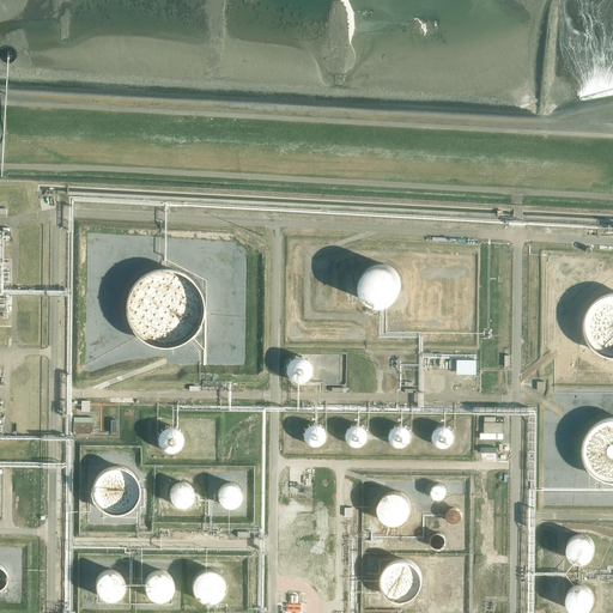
[(400,286),(401,284),(400,280),(399,277),(398,273),(396,271),(395,269),(392,267),(390,266),(387,265),(383,263),(380,263),(376,263),(372,265),(369,266),(365,268),(363,272),(360,275),(359,279),(359,284),(359,287),(360,291),(362,295),(364,297),(365,298),(366,299),(369,302),(372,304),(376,304),(380,305),(383,304),(387,304),(392,302),(394,299),(396,296),(398,295),(399,292),(400,289),(400,286)]
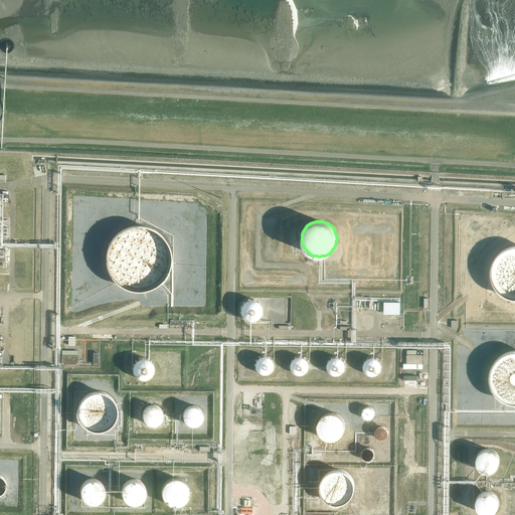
[(171,261),(172,258),(171,254),(171,251),(170,247),(169,245),(167,241),(166,239),(164,236),(162,234),(160,232),(157,230),(154,228),(152,227),(148,225),(146,225),(143,224),(139,224),(136,224),(134,224),(130,225),(127,226),(124,227),(121,229),(118,231),(116,233),(113,236),(111,238),(109,241),(108,244),(107,247),(106,250),(105,254),(105,258),(105,261),(105,264),(106,267),(107,270),(109,273),(110,276),(112,279),(114,281),(117,284),(120,286),(122,287),(125,289),(130,291),(134,291),(137,292),(141,291),(145,291),(148,290),(151,289),(154,287),(157,286),(159,284),(161,282),(164,279),(166,277),(167,274),(169,271),(170,267),(171,265),(171,261)]
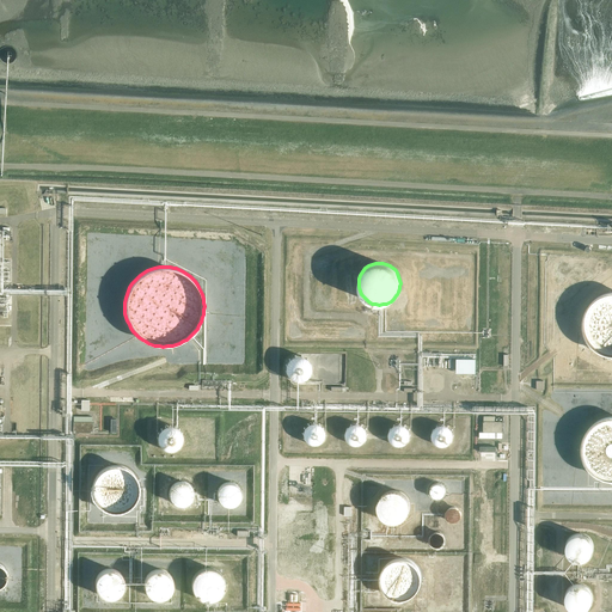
[(611,291),(607,291),(606,292),(601,293),(599,294),(597,295),(594,297),(591,299),(588,303),(587,305),(585,307),(583,310),(582,312),(582,316),(581,319),(581,322),(581,325),(581,329),(582,332),(583,335),(586,340),(588,343),(591,346),(593,348),(595,349),(598,350),(601,353),(605,354),(607,354),(611,355),(611,354),(611,291)]
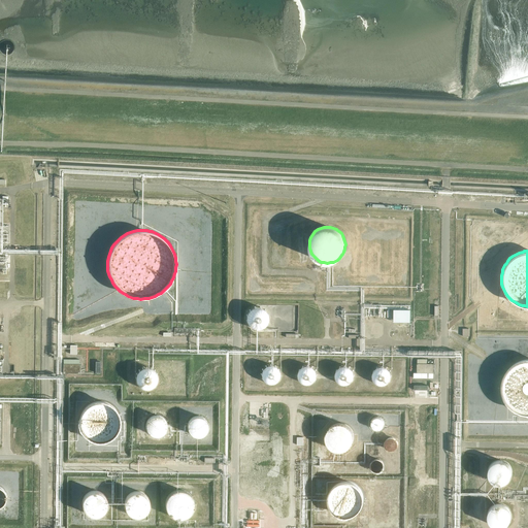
[(414,321),(415,305),(396,304),(395,316),(397,316),(397,320),(414,321)]
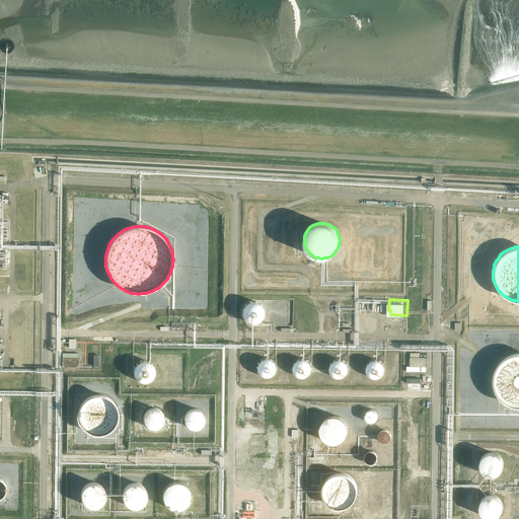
[(263,314),(263,312),(263,310),(262,308),(261,306),(260,304),(257,303),(255,301),(253,301),(251,301),(249,301),(247,301),(245,302),(243,304),(242,305),(240,307),(240,309),(239,312),(240,314),(240,316),(241,318),(243,320),(244,321),(246,322),(248,323),(251,323),(253,323),(255,322),(257,321),(260,320),(261,318),(262,316),(263,314)]
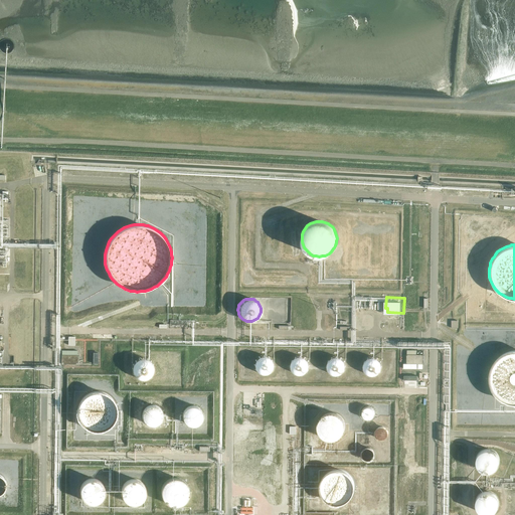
[(514,350),(513,350),(510,350),(508,351),(505,352),(503,353),(500,355),(498,356),(496,358),(493,361),(492,364),(491,366),(490,368),(489,371),(489,373),(488,376),(489,379),(489,382),(489,384),(490,387),(492,389),(493,391),(494,393),(496,395),(498,397),(500,399),(504,401),(507,402),(509,403),(512,403),(514,403),(514,350)]
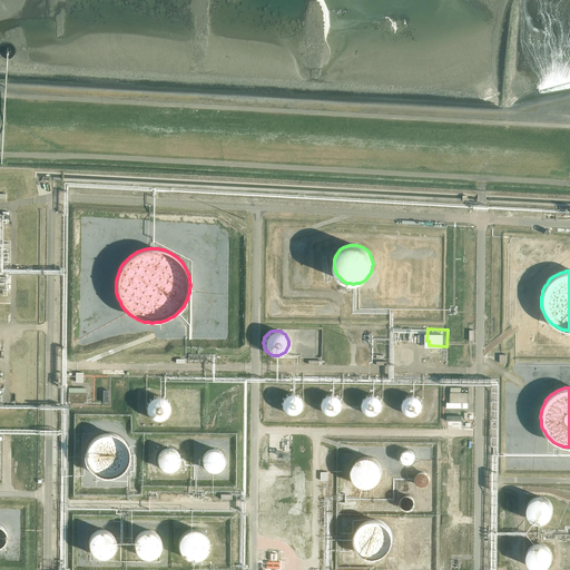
[(458,400),(457,405),(464,405),(464,400),(470,400),(471,390),(453,389),(453,400),(458,400)]
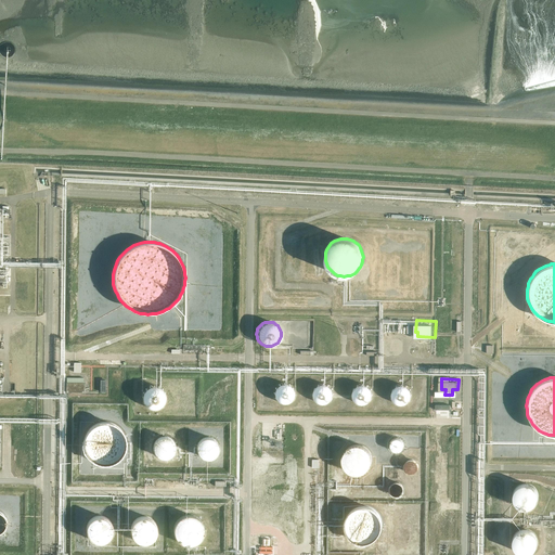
[(295,396),(295,392),(295,391),(295,389),(294,387),(293,385),(291,384),(288,383),(286,382),(284,382),(283,382),(281,383),(279,383),(276,385),(275,386),(274,388),(273,390),(273,392),(273,395),(273,397),(274,399),(275,400),(278,402),(279,403),(281,404),(283,404),(285,404),(287,403),(289,403),(292,401),(293,400),(295,398),(295,396)]
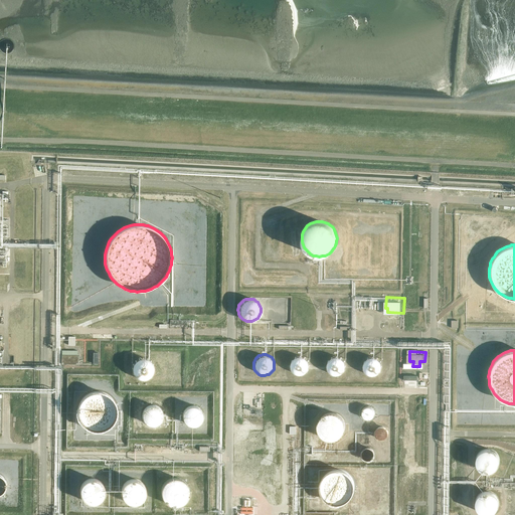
[(310,367),(310,364),(310,363),(309,361),(308,359),(307,358),(305,356),(304,355),(302,355),(301,354),(299,355),(297,355),(295,356),(293,357),(292,359),(291,360),(290,362),(290,364),(290,366),(291,368),(292,370),(292,371),(294,372),(296,373),(297,374),(300,374),(301,374),(303,374),(305,373),(307,372),(308,370),(309,368),(310,367)]
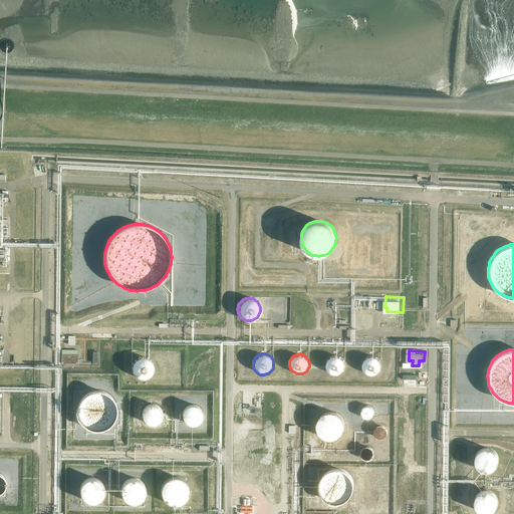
[(345,366),(345,364),(345,362),(344,360),(343,358),(342,357),(340,355),(339,354),(337,354),(335,353),(333,354),(331,354),(329,355),(327,356),(326,358),(325,360),(324,362),(324,364),(324,366),(325,368),(326,370),(327,371),(329,373),(330,373),(332,374),(334,374),(337,374),(339,374),(341,373),(342,371),(343,370),(344,368),(345,366)]
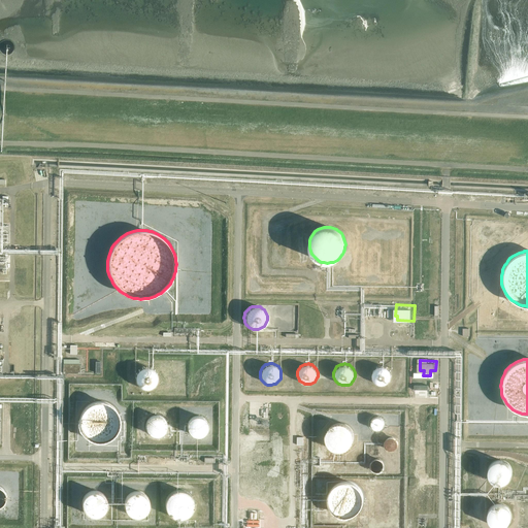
[(392,377),(393,374),(392,372),(392,370),(391,368),(389,367),(388,365),(386,364),(384,364),(382,364),(378,364),(377,364),(375,365),(373,367),(372,368),(371,370),(370,372),(370,374),(370,376),(370,378),(371,381),(373,383),(374,384),(376,385),(378,386),(381,386),(384,386),(386,386),(388,385),(389,383),(391,381),(392,380),(392,377)]
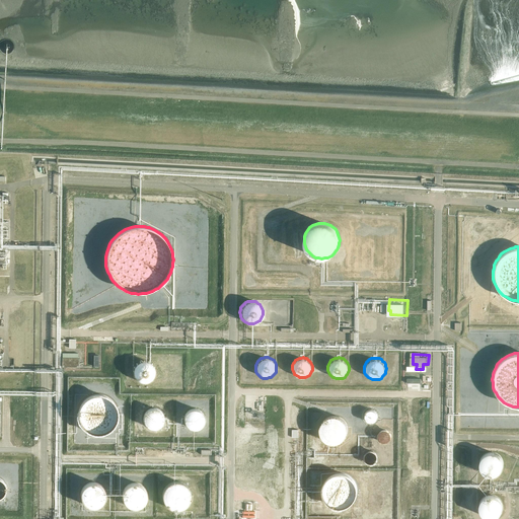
[(155,373),(155,371),(155,369),(154,367),(153,365),(152,363),(150,362),(149,361),(147,360),(144,360),(142,360),(140,361),(138,362),(136,363),(135,365),(134,367),(133,369),(133,371),(133,373),(133,375),(134,377),(136,379),(137,380),(139,381),(141,382),(143,382),(145,382),(148,382),(150,381),(152,379),(153,378),(154,375),(155,373)]
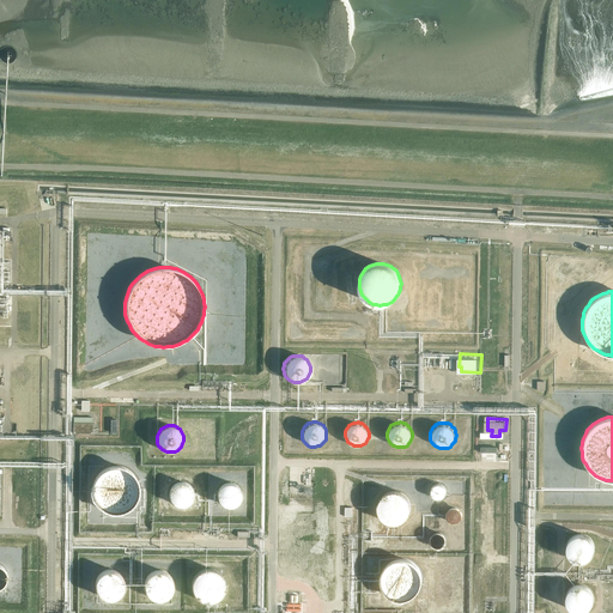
[(139,491),(139,487),(139,484),(138,479),(137,477),(135,474),(133,472),(131,469),(129,468),(125,466),(121,465),(116,463),(111,463),(109,465),(107,465),(103,467),(98,469),(97,472),(96,473),(93,475),(92,478),(92,479),(91,483),(90,487),(91,491),(91,493),(92,497),(93,498),(95,502),(97,504),(99,507),(101,508),(104,510),(109,511),(111,513),(114,513),(119,513),(121,511),(123,511),(126,510),(128,508),(132,505),(133,504),(135,502),(138,498),(139,493),(139,491)]
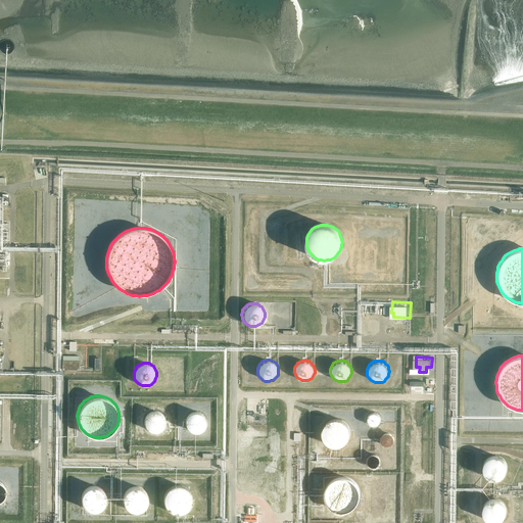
[(12,410),(5,412),(4,441),(5,444),(12,445),(13,448),(14,448),(33,443),(33,429),(33,420),(30,410),(20,410),(20,409),(16,409),(14,410),(12,410)]
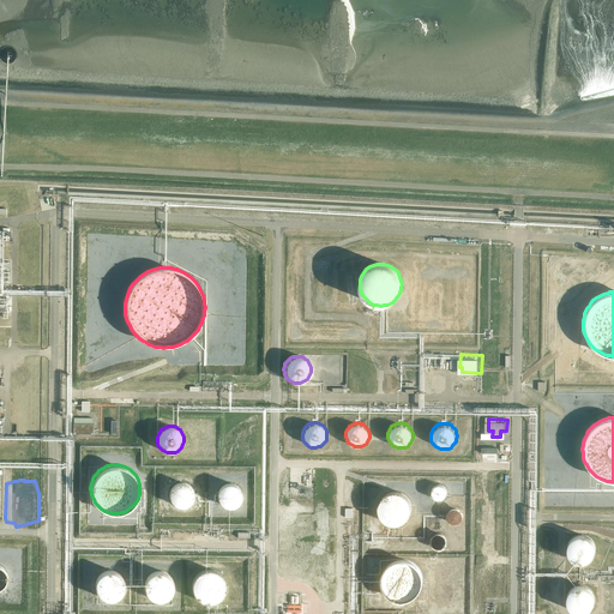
[(193,498),(193,494),(193,492),(192,489),(191,488),(190,486),(188,485),(186,483),(184,482),(181,482),(180,482),(178,483),(175,483),(173,486),(172,487),(170,489),(169,492),(169,494),(169,497),(169,499),(170,501),(172,503),(173,505),(175,506),(178,506),(180,507),(182,507),(185,506),(187,506),(190,504),(191,503),(192,500),(193,498)]
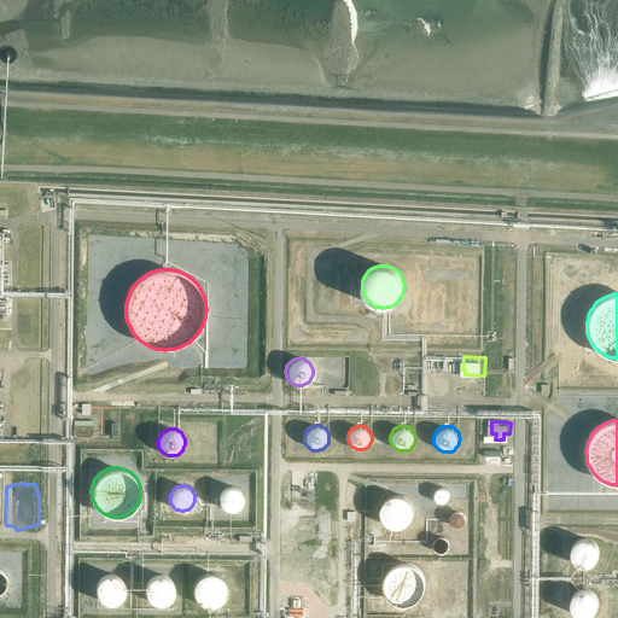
[(242,500),(243,497),(242,496),(242,494),(240,491),(239,490),(237,488),(235,487),(233,487),(231,485),(228,485),(227,487),(225,487),(222,489),(220,490),(219,493),(217,495),(217,497),(217,500),(219,502),(220,505),(221,506),(223,508),(225,509),(227,509),(229,511),(232,509),(234,509),(237,508),(238,507),(240,505),(242,502),(242,500)]
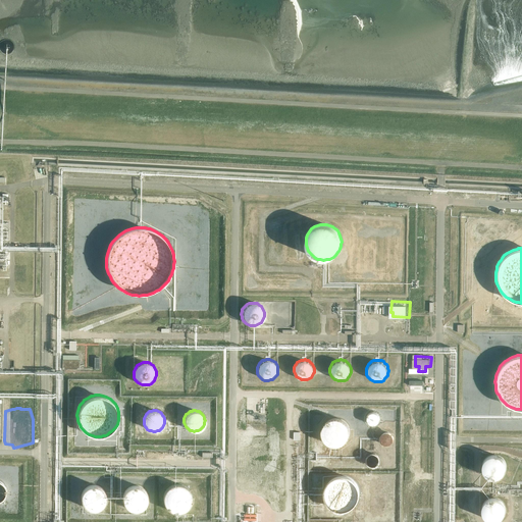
[(381,421),(381,419),(381,418),(380,417),(380,415),(379,414),(378,413),(377,413),(374,412),(372,412),(371,413),(370,413),(369,414),(368,415),(367,416),(367,418),(366,419),(367,421),(367,422),(368,423),(368,424),(369,425),(371,426),(372,426),(373,427),(375,426),(376,426),(378,425),(380,424),(380,422),(381,421)]
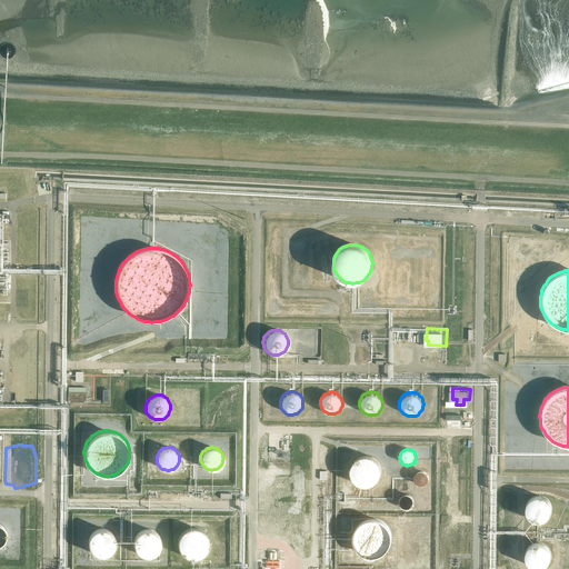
[(379,473),(379,471),(379,468),(378,466),(377,463),(376,461),(373,459),(371,458),(368,457),(366,457),(362,457),(360,457),(358,459),(355,460),(353,462),(351,466),(350,468),(350,471),(350,473),(351,477),(352,479),(355,481),(357,482),(359,483),(361,485),(365,486),(368,486),(370,485),(372,483),(375,481),(377,479),(378,477),(379,473)]
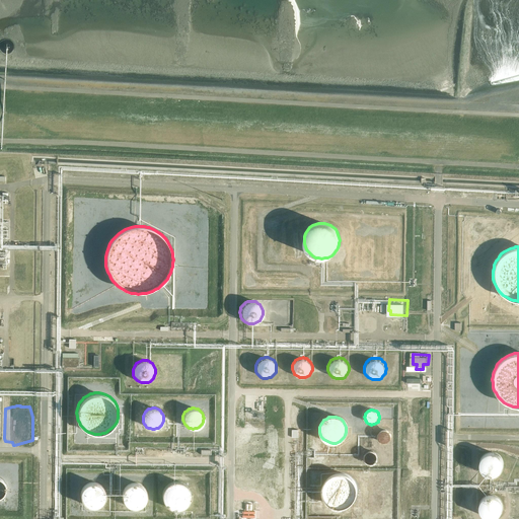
[(393,438),(394,436),(393,435),(393,433),(392,432),(391,431),(390,430),(389,429),(386,429),(385,429),(384,429),(383,430),(382,431),(380,432),(380,433),(379,434),(379,436),(379,437),(380,439),(380,440),(381,441),(382,442),(383,443),(386,443),(387,443),(389,443),(390,442),(391,441),(392,440),(393,439),(393,438)]
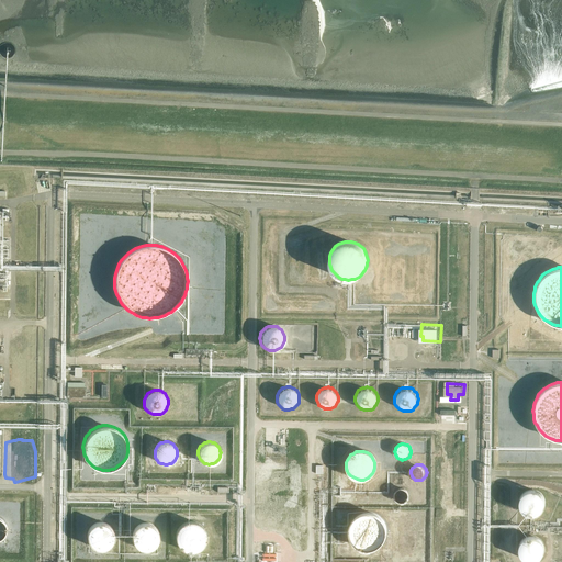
[(408,496),(408,495),(408,493),(407,492),(407,491),(406,490),(405,489),(404,487),(402,486),(401,486),(400,486),(397,487),(396,487),(395,489),(394,490),(393,491),(393,493),(392,494),(393,496),(393,497),(394,499),(395,501),(396,501),(397,502),(398,503),(400,503),(402,503),(403,502),(405,501),(406,501),(407,499),(407,497),(408,496)]
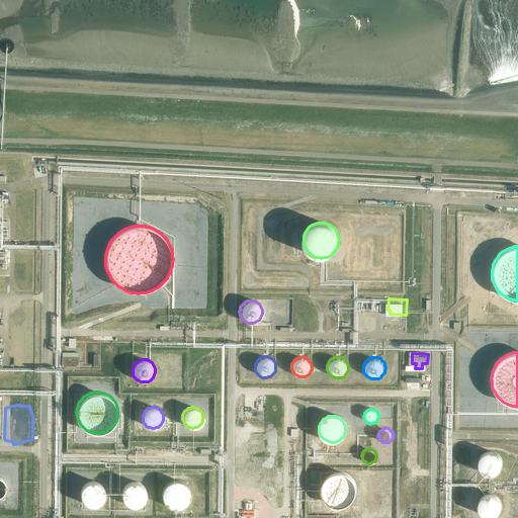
[(502,465),(502,462),(502,460),(501,458),(500,456),(499,454),(496,452),(495,451),(492,450),(490,450),(487,450),(485,451),(483,452),(481,454),(480,455),(479,457),(478,460),(478,462),(478,464),(478,467),(480,469),(481,471),(483,473),(485,475),(488,475),(489,476),(492,475),(494,475),(496,473),(498,471),(500,469),(501,467),(502,465)]
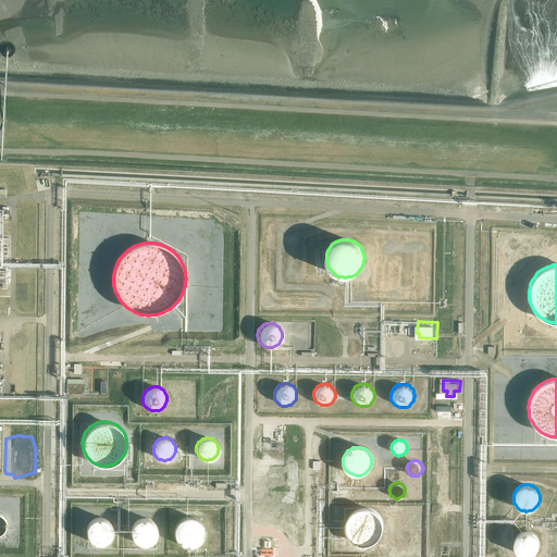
[(383,530),(383,525),(383,522),(382,519),(380,515),(378,512),(374,510),(372,509),(369,508),(366,507),(361,507),(358,508),(355,510),(351,512),(349,515),(347,519),(346,522),(346,525),(346,530),(347,533),(349,536),(351,539),(354,541),(357,543),(360,544),(363,544),(368,544),(371,543),(374,542),(378,540),(380,536),(382,533),(383,530)]
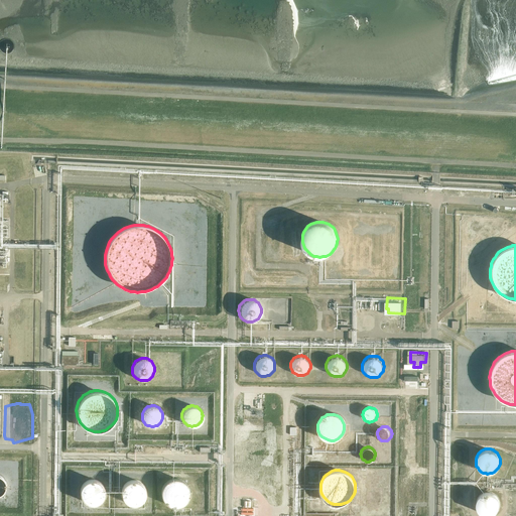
[(188,495),(188,493),(188,490),(187,487),(186,485),(184,483),(182,481),(179,480),(177,479),(174,479),(172,479),(169,479),(166,481),(164,482),(163,484),(161,487),(160,490),(160,492),(160,495),(161,497),(162,500),(164,502),(166,504),(168,505),(171,506),(174,506),(177,506),(179,506),(181,505),(182,504),(184,503),(186,500),(187,498),(188,495)]
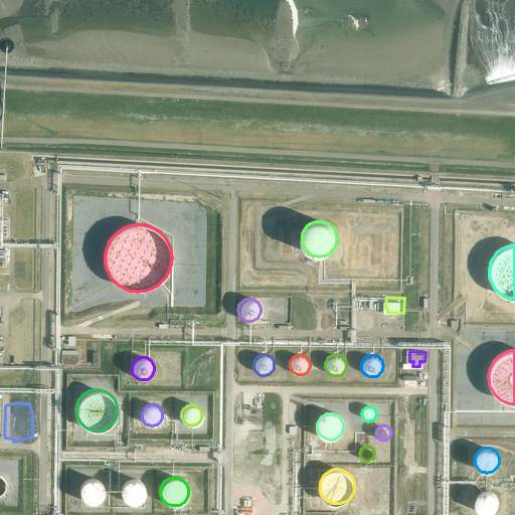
[(104,493),(104,491),(104,489),(103,486),(102,484),(101,482),(99,481),(97,480),(95,479),(92,479),(90,479),(87,479),(84,480),(82,482),(81,484),(80,486),(79,488),(79,490),(79,493),(79,495),(80,497),(82,499),(83,501),(87,502),(89,503),(92,503),(94,503),(97,502),(98,501),(100,500),(102,498),(103,496),(104,493)]
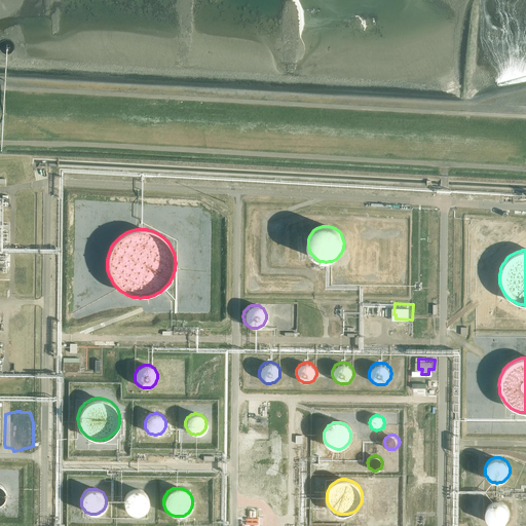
[(148,504),(148,501),(148,499),(147,497),(146,495),(145,493),(143,491),(141,490),(139,490),(137,489),(134,490),(132,490),(129,491),(127,492),(126,494),(124,496),(123,499),(123,501),(123,504),(124,506),(125,509),(127,511),(128,512),(130,514),(134,514),(136,515),(138,514),(140,514),(142,513),(144,511),(146,509),(147,506),(148,504)]
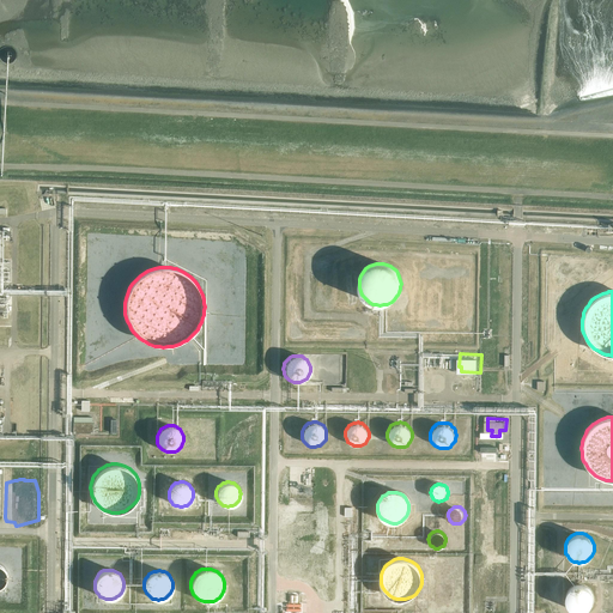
[(593,601),(594,598),(593,595),(593,593),(592,590),(589,588),(588,586),(586,584),(582,583),(580,583),(576,583),(574,584),(571,586),(569,587),(566,589),(565,592),(565,594),(564,598),(564,600),(565,602),(566,606),(568,607),(570,610),(572,611),(576,612),(578,612),(582,612),(584,612),(587,611),(589,608),(590,606),(593,604),(593,601)]
